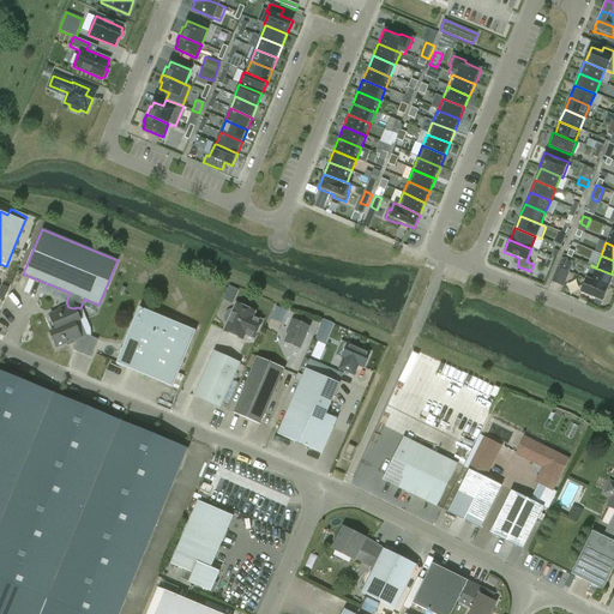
[(561,258),(558,268),(569,272),(572,263),(561,258)]
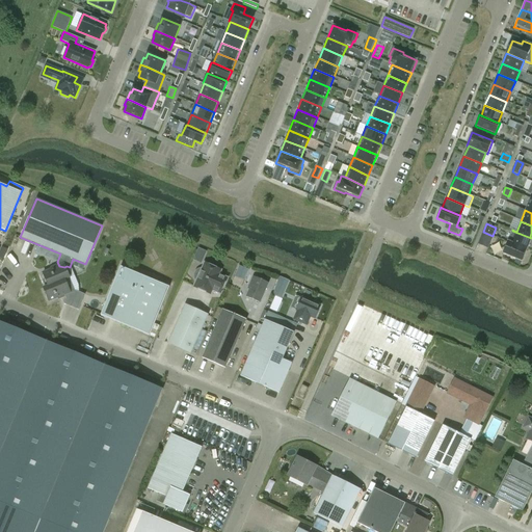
[(512,231),(507,242),(526,249),(531,238),(512,231)]
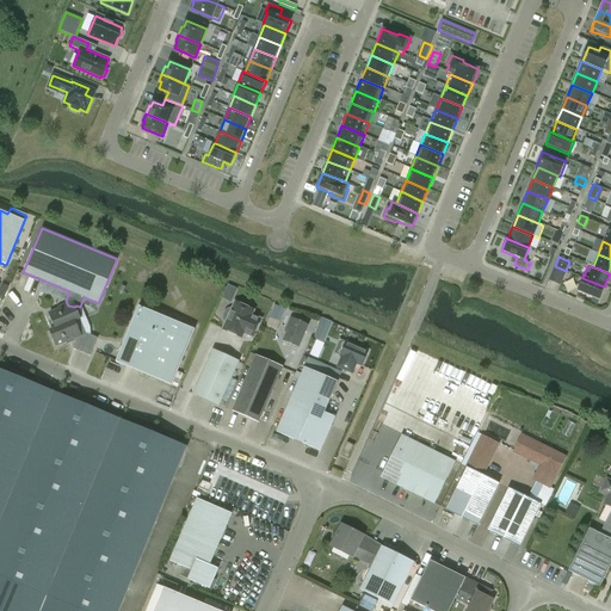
[(554,266),(549,279),(561,284),(566,271),(554,266)]
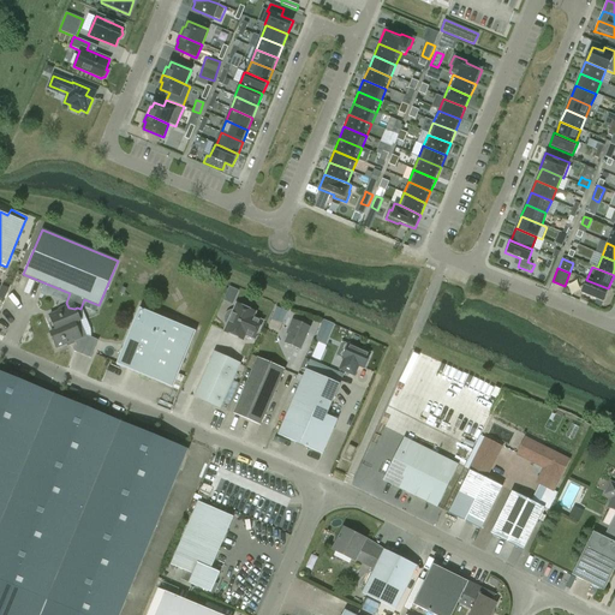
[(586,280),(580,293),(603,303),(608,288),(586,280)]
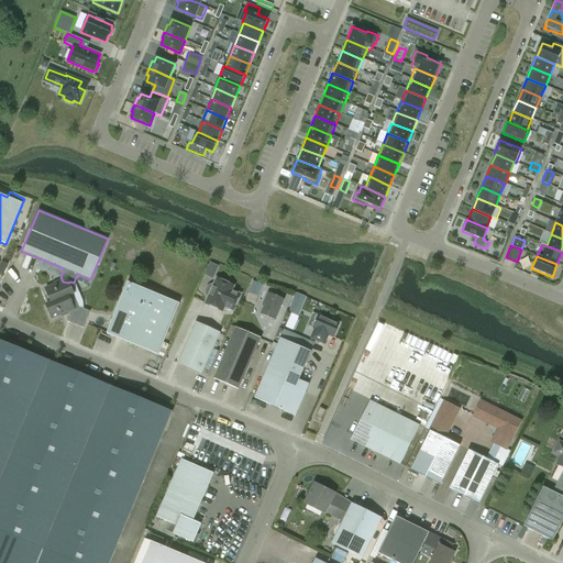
[(224,307),(232,310),(240,295),(231,290),(233,286),(217,278),(213,285),(211,286),(209,286),(207,288),(205,293),(206,295),(206,297),(207,299),(206,302),(222,311),(224,307)]
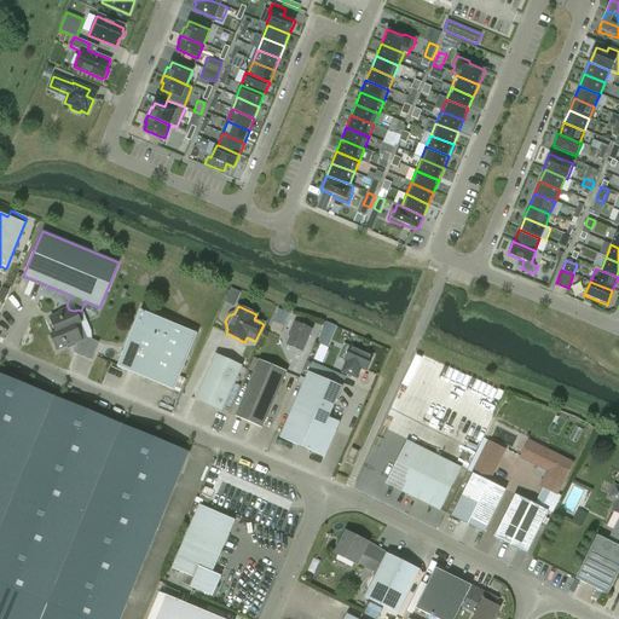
[(285,327),(289,312),(277,308),(272,322),(285,327)]
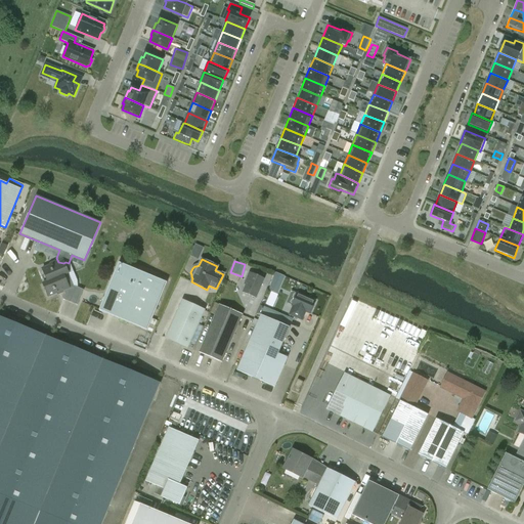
[(42,269),(47,281),(63,275),(69,273),(63,263),(58,262),(42,269)]
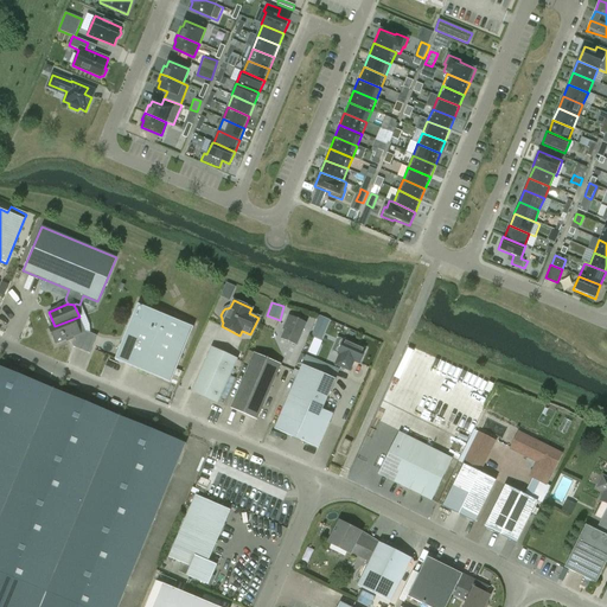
[(170,383),(192,327),(138,305),(115,360),(170,383)]
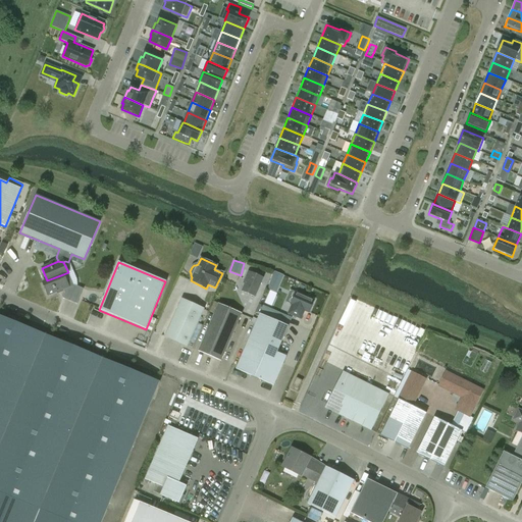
[(47,280),(42,282),(48,296),(56,292),(64,290),(65,294),(63,299),(76,304),(83,289),(77,286),(77,279),(73,270),(68,272),(63,274),(47,280)]
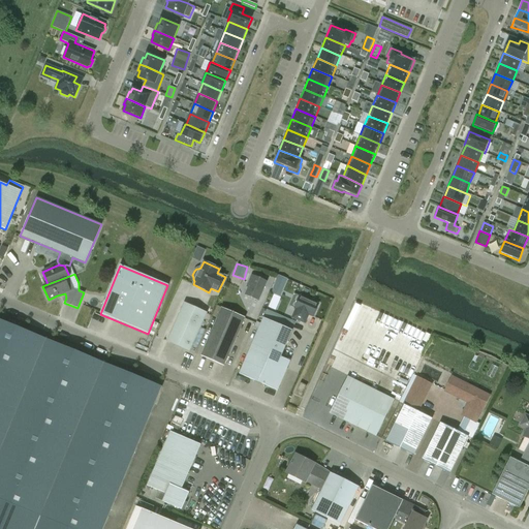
[(251,275),(248,282),(250,283),(244,294),(258,301),(267,281),(251,275)]
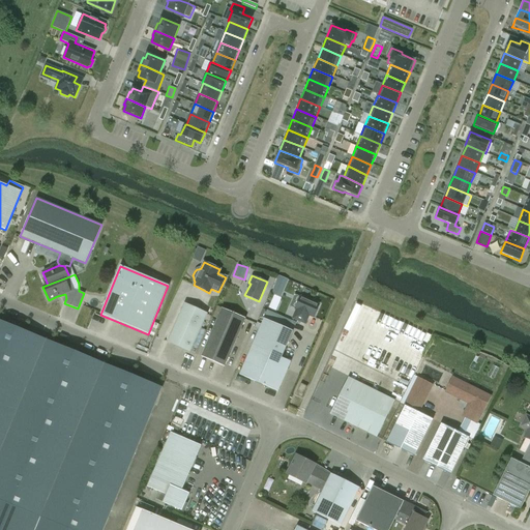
[(278,277),(271,294),(280,298),(287,282),(278,277)]
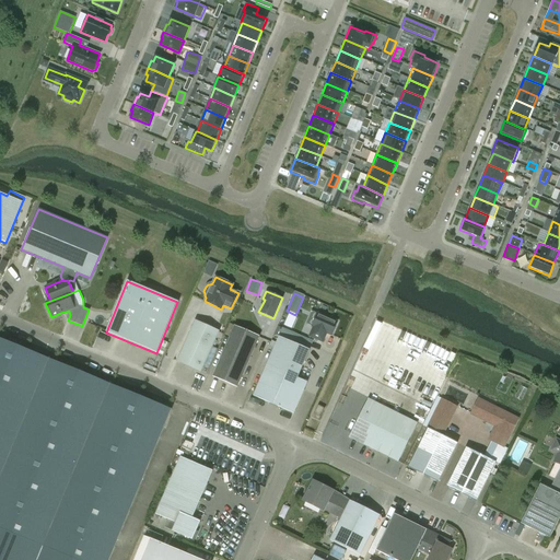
[(312,327),(313,327),(308,336),(322,342),(326,333),(330,335),(336,322),(317,314),(312,327)]
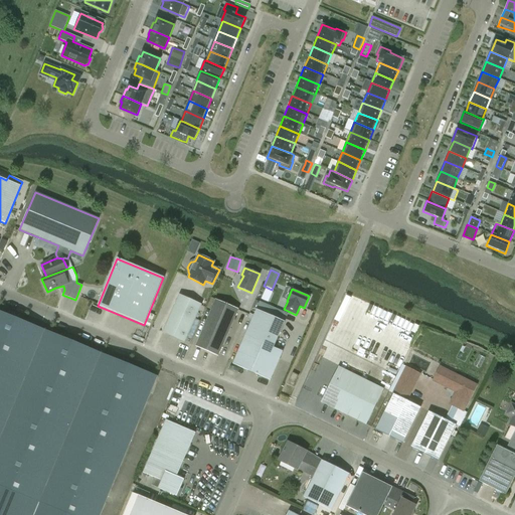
[(162,332),(184,342),(201,305),(179,295),(162,332)]
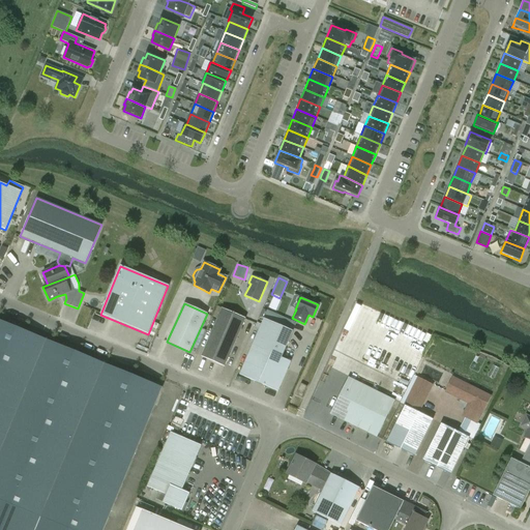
[(224,366),(244,319),(222,308),(201,356),(224,366)]
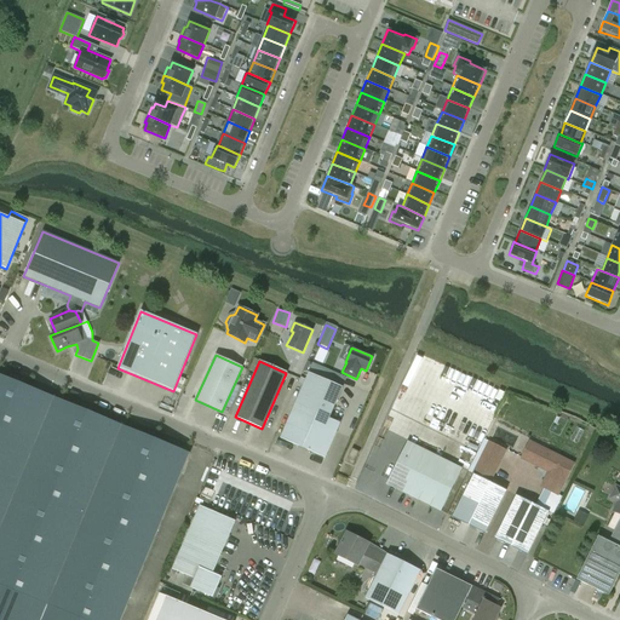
[(294,405),(280,438),(325,458),(339,424),(329,419),(343,389),(327,382),(332,372),(313,363),(313,365),(306,362),(303,372),(308,374),(294,405)]
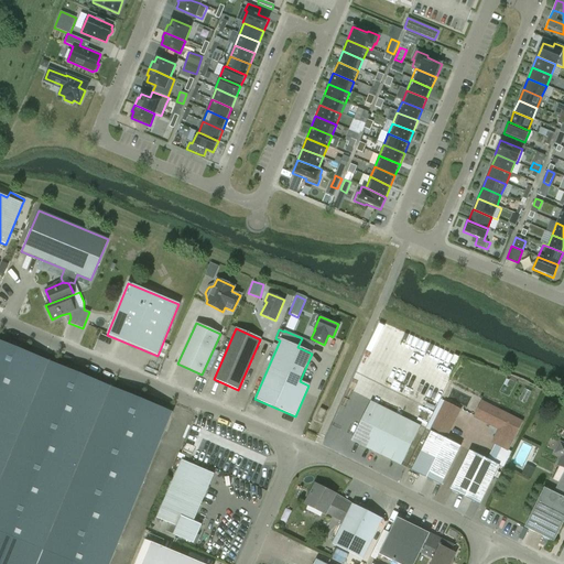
[(0,563),(109,563),(172,412),(61,367),(49,361),(0,342),(0,563)]
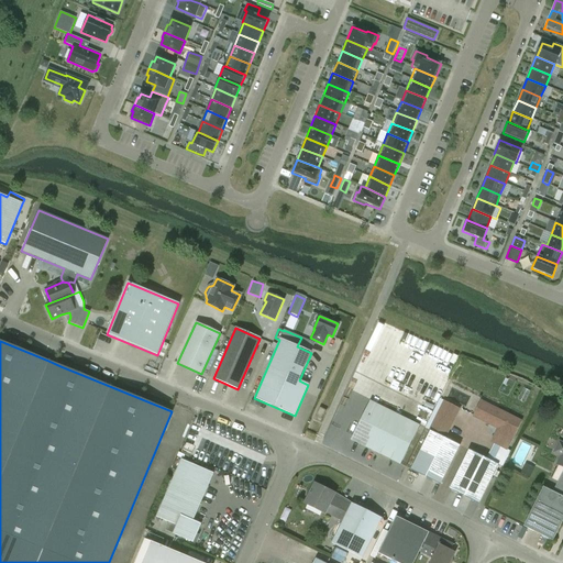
[(409,398),(428,407),(442,375),(422,367),(409,398)]
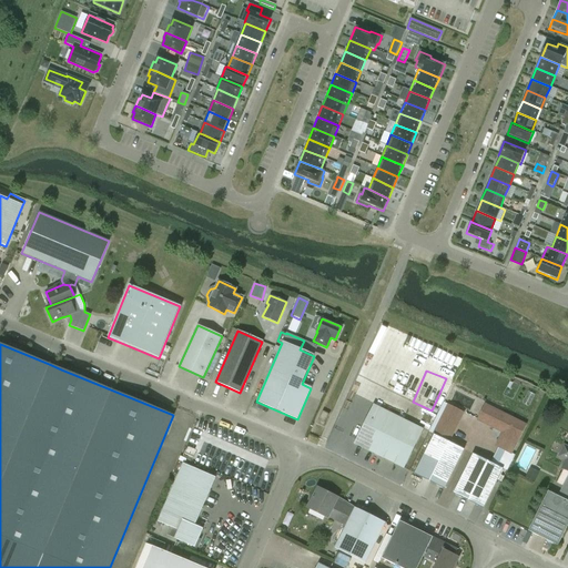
[(423,429),(373,404),(353,444),(403,469),(423,429)]
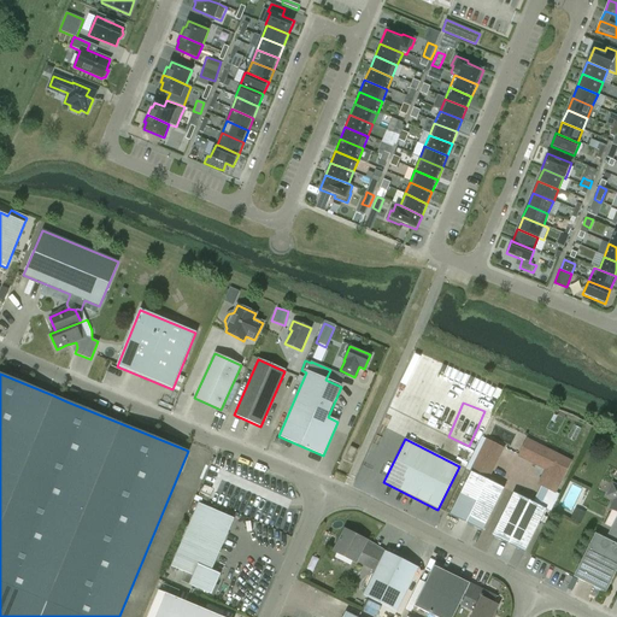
[(482,532),(503,488),(488,481),(504,448),(486,439),(470,472),(448,516),(482,532)]
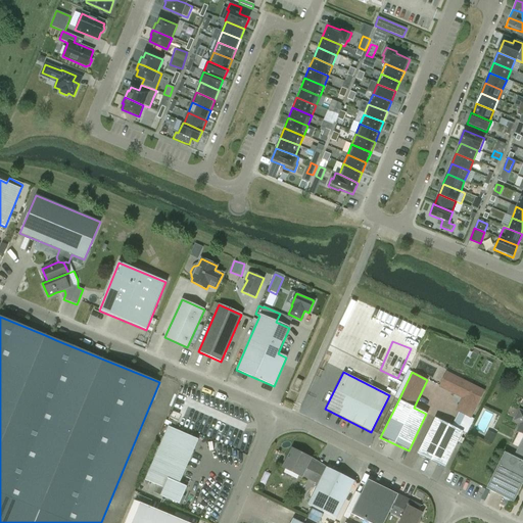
[(445,374),(439,386),(463,398),(457,411),(470,417),(482,391),(445,374)]
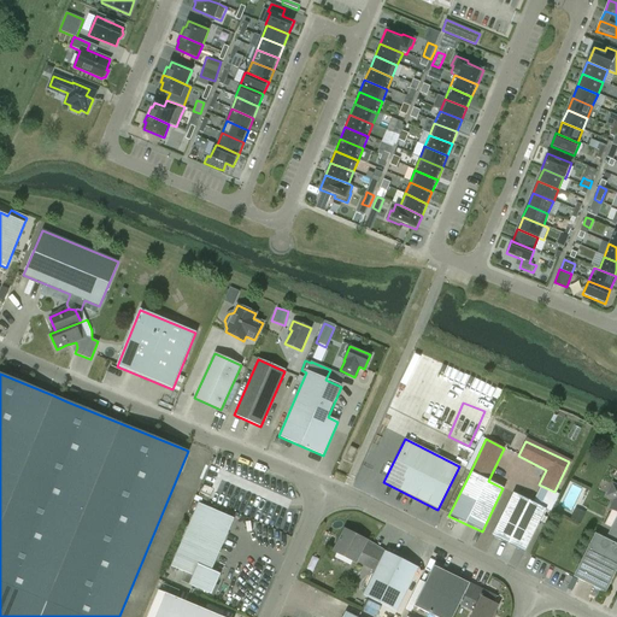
[(357,450),(350,447),(344,459),(351,463),(357,450)]
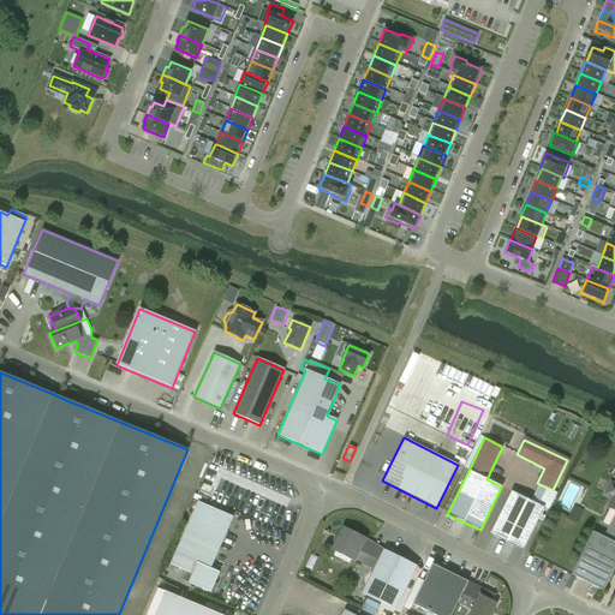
[(210,469),(201,490),(208,493),(218,471),(210,469)]
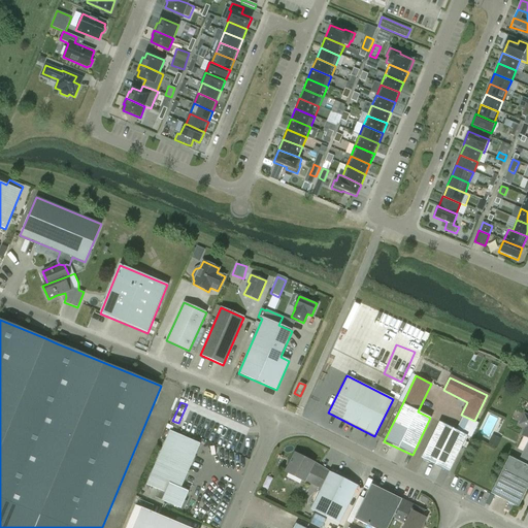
[(522,435),(527,438),(527,416),(524,415),(519,424),(526,427),(522,435)]
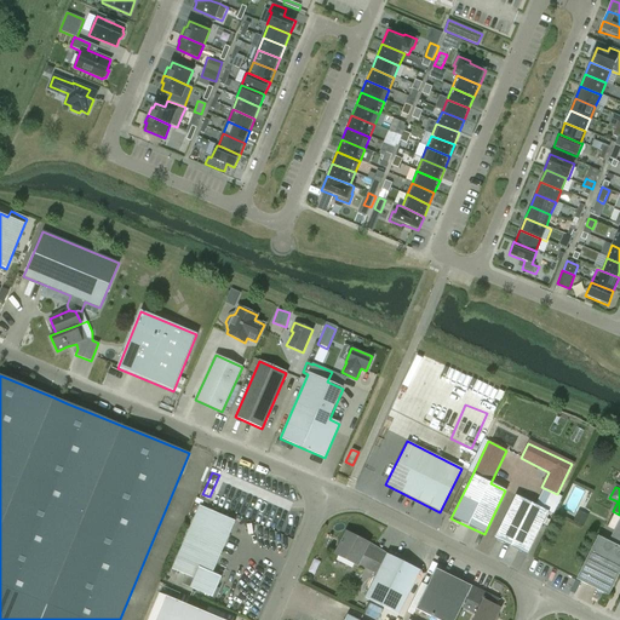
[(549,512),(516,495),(494,539),(527,556),(549,512)]
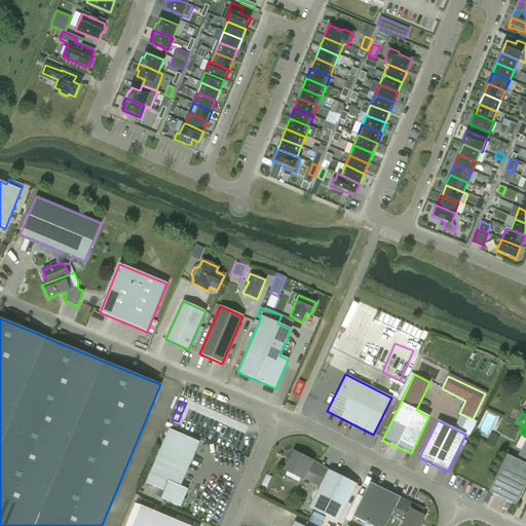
[(164,491),(161,498),(176,504),(175,505),(181,509),(184,499),(183,499),(187,490),(180,487),(199,442),(168,429),(146,483),(164,491)]
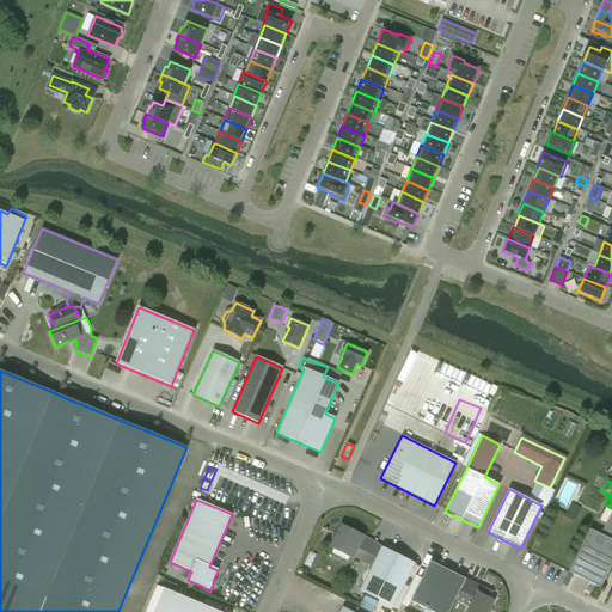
[(589,530),(568,573),(573,575),(600,588),(611,564),(611,510),(600,534),(589,530)]
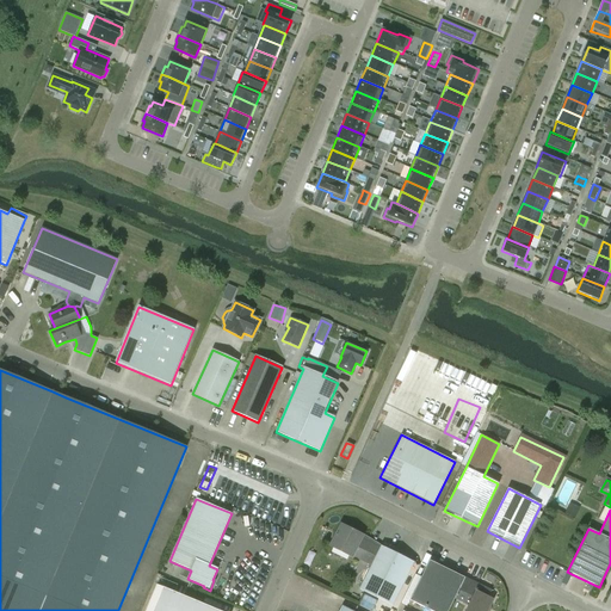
[(381,547),(340,524),(329,545),(371,566),(359,590),(392,606),(414,562),(381,547)]
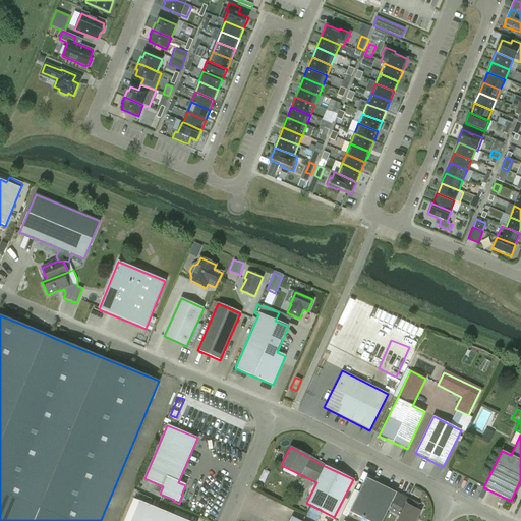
[(414,520),(420,512),(416,510),(419,504),(392,489),(391,490),(366,478),(350,512),(368,520),(382,520),(391,504),(404,510),(397,520),(414,520)]
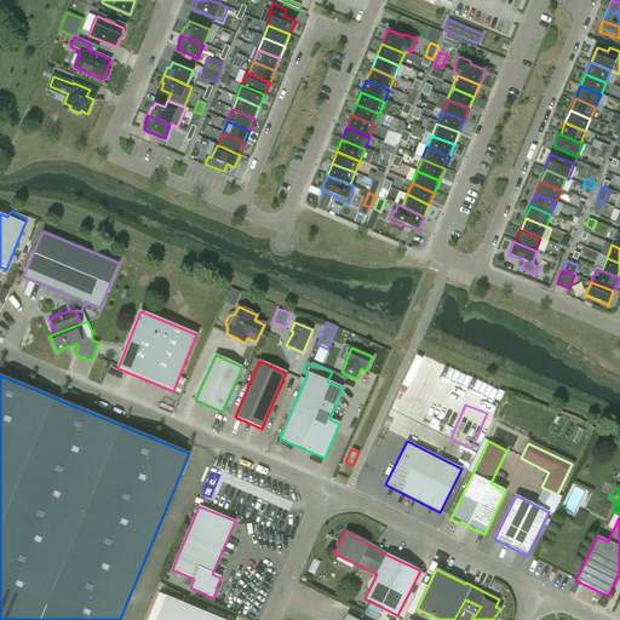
[(222,619),(160,595),(148,619),(222,619)]
